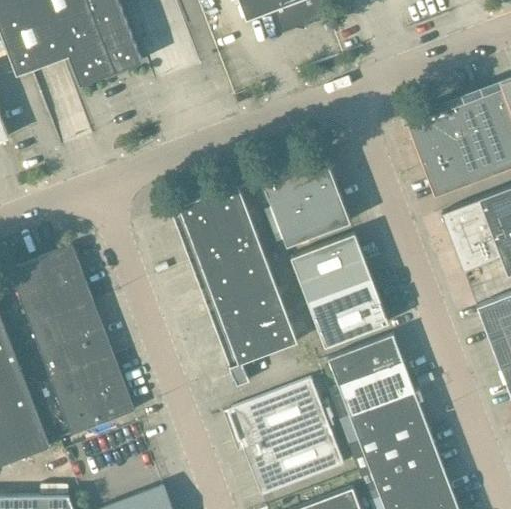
[(0,0),(0,29),(17,75),(69,55),(81,85),(116,72),(117,77),(118,76),(117,71),(143,61),(119,0),(0,0)]
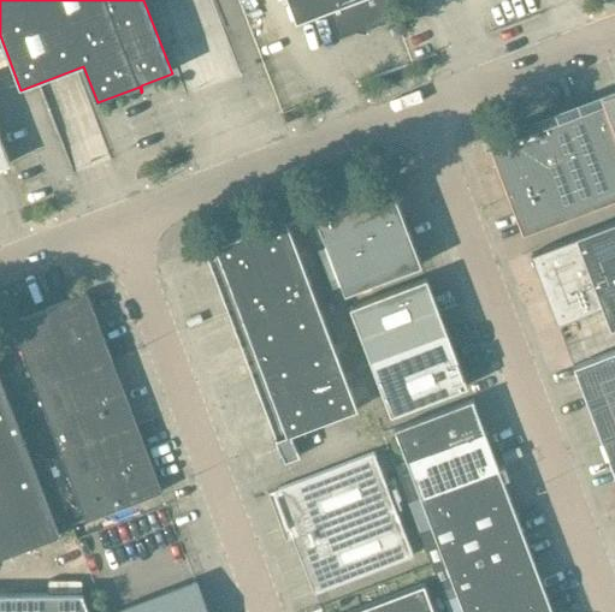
[(395,21),(386,0),(287,0),(296,27),(329,15),(339,42),(395,21)]
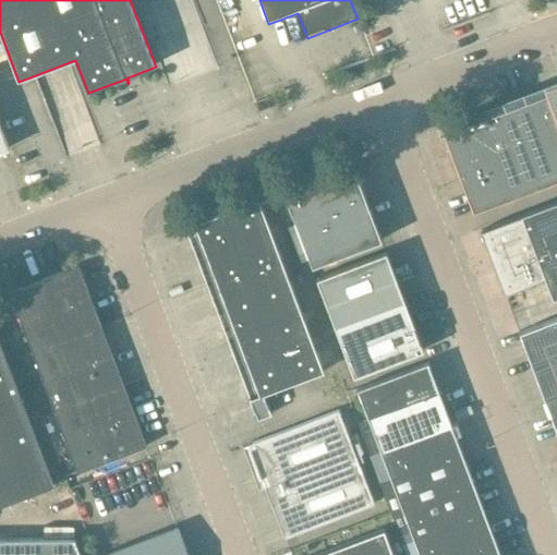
[(556,86),(546,92),(556,119),(556,86)]
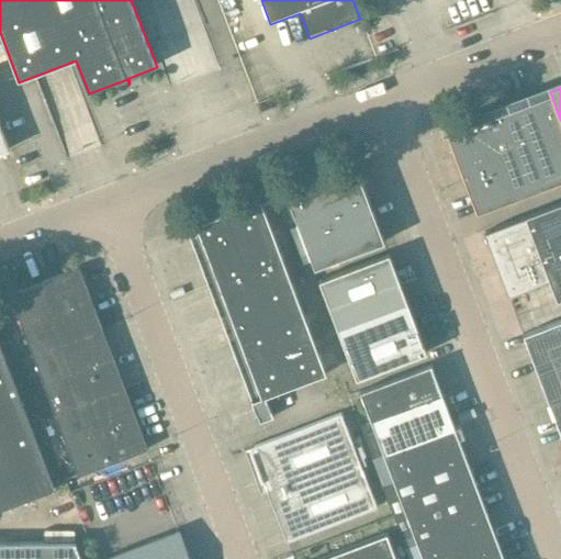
[(560,120),(550,92),(446,132),(478,215),(560,183),(560,120)]
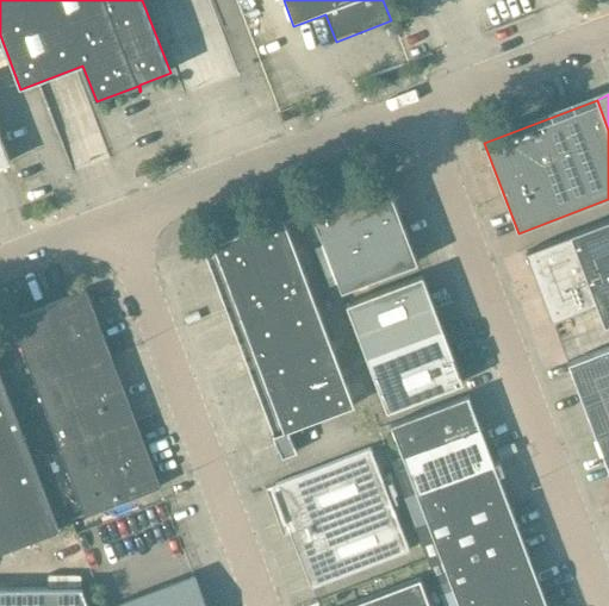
[(0,167),(11,163),(0,135),(0,167)]
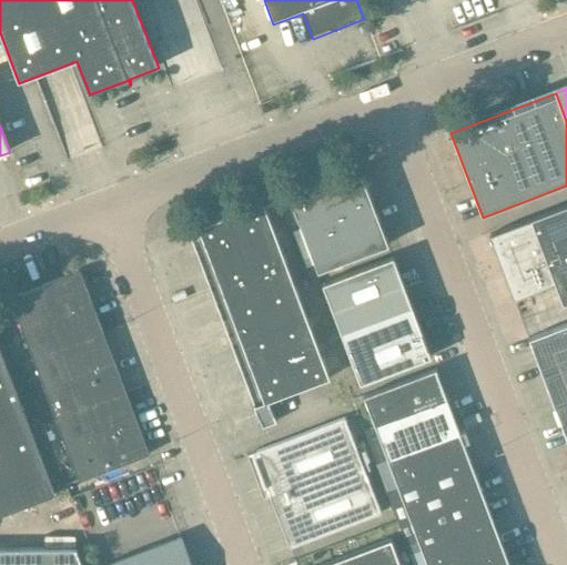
[(390,246),(361,172),(291,199),(319,273),(390,246)]
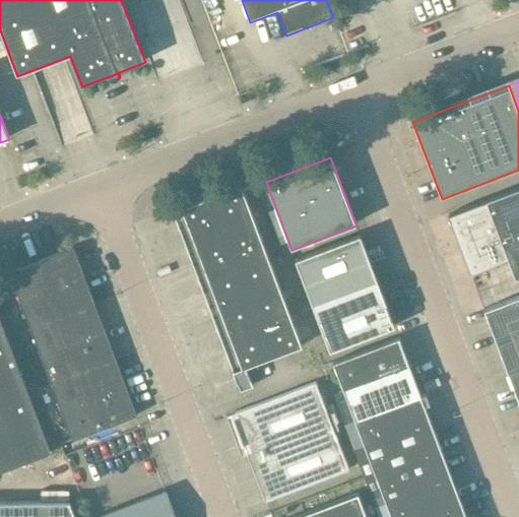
[(303,347),(271,268),(261,242),(241,187),(173,212),(184,241),(241,392),(253,388),(246,369),(303,347)]
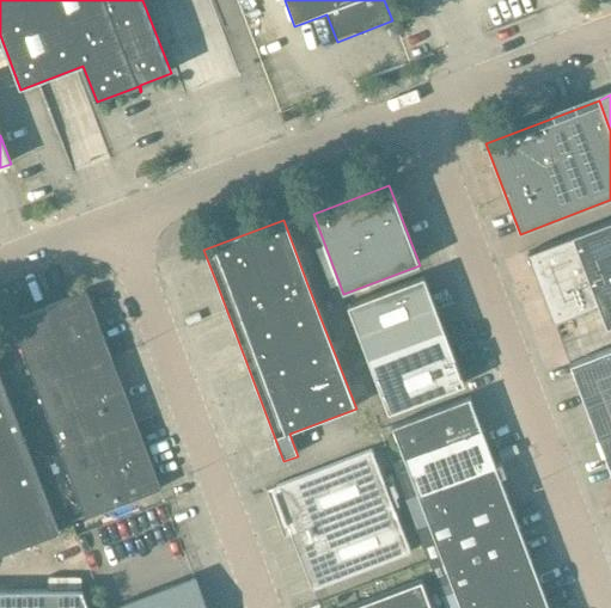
[(610,222),(527,256),(554,325),(599,307),(608,330),(610,329),(610,222)]
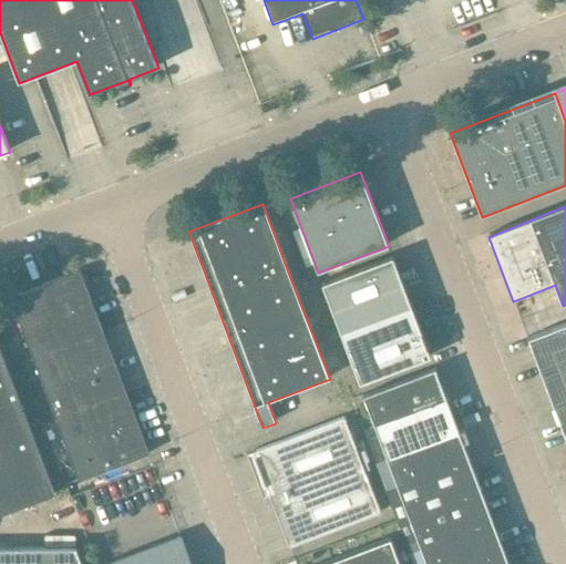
[(432,358),(412,308),(393,258),(322,286),(361,386),(432,358)]
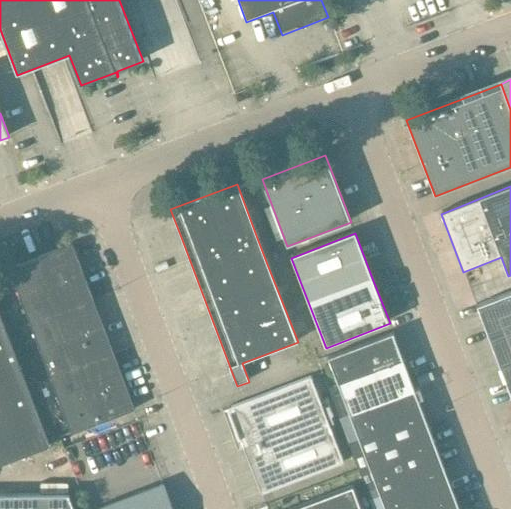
[(135,411),(98,312),(73,246),(9,270),(71,435),(135,411)]
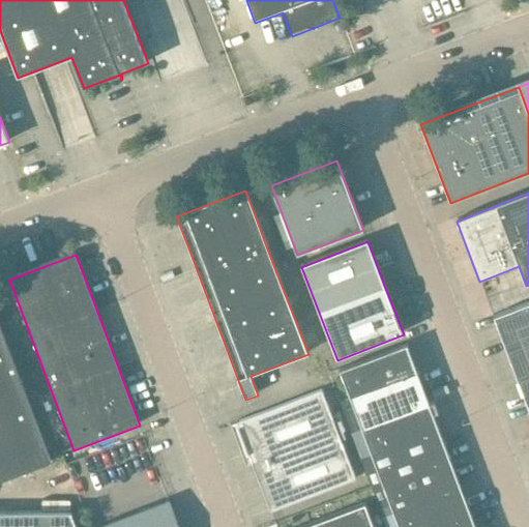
[(528,303),(494,318),(528,411),(528,303)]
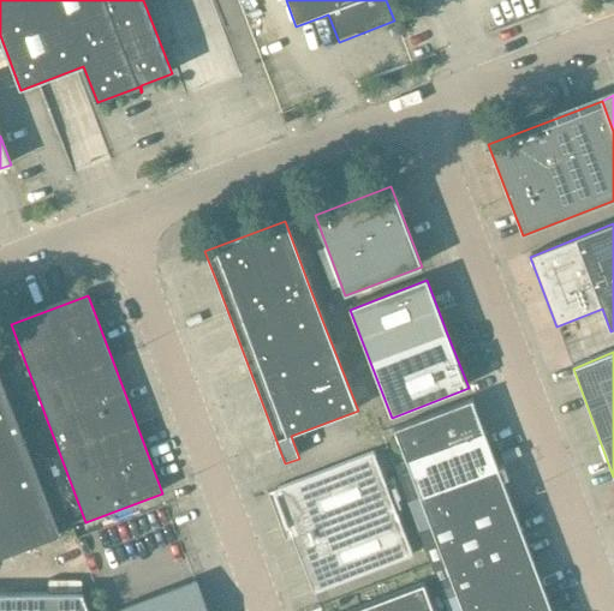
[(0,559),(59,538),(0,379),(0,559)]
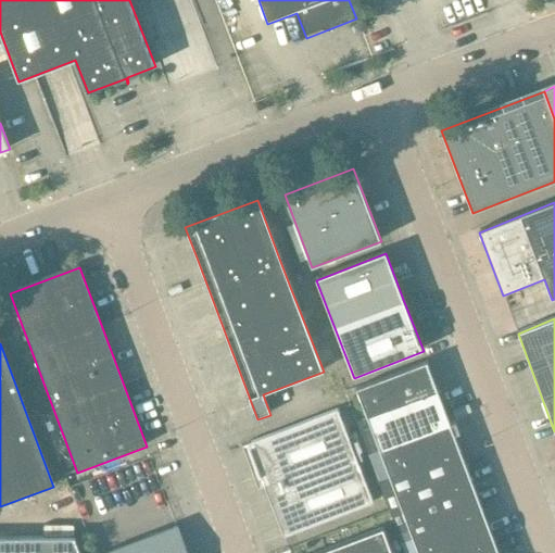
[(497,552),(461,453),(427,363),(357,390),(419,552),(497,552)]
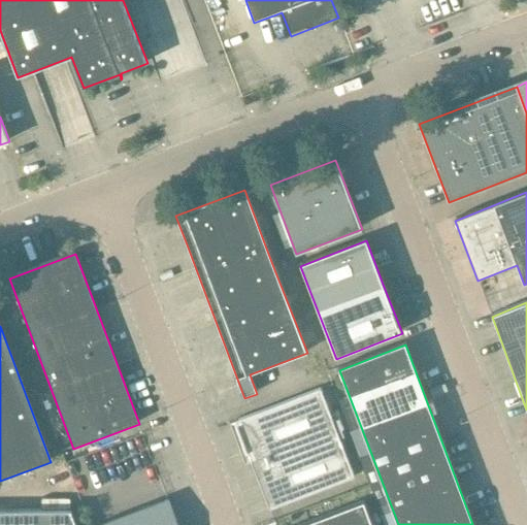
[(354,479),(321,390),(236,422),(269,511),(354,479)]
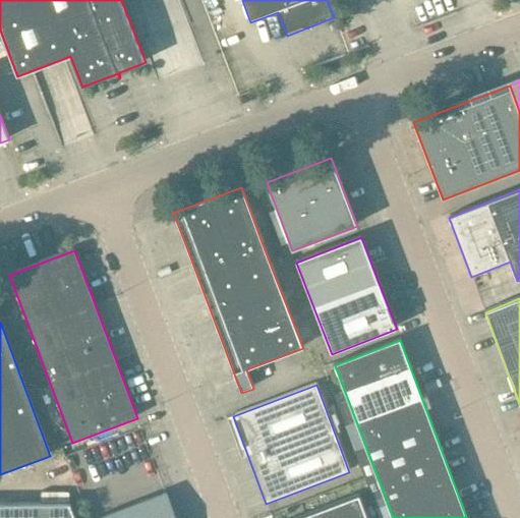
[(175,517),(166,494),(105,517),(175,517)]
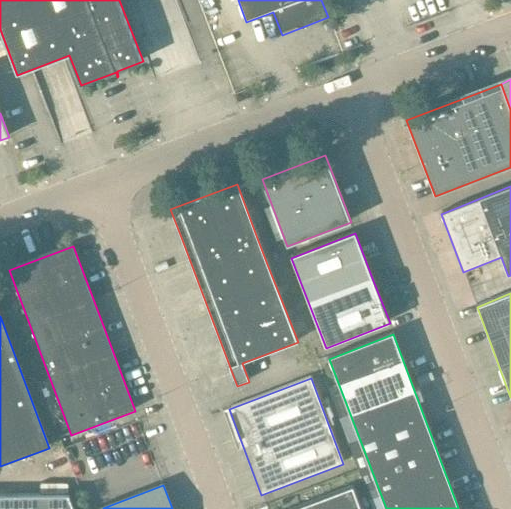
[(360,508),(352,487),(294,508),(360,508)]
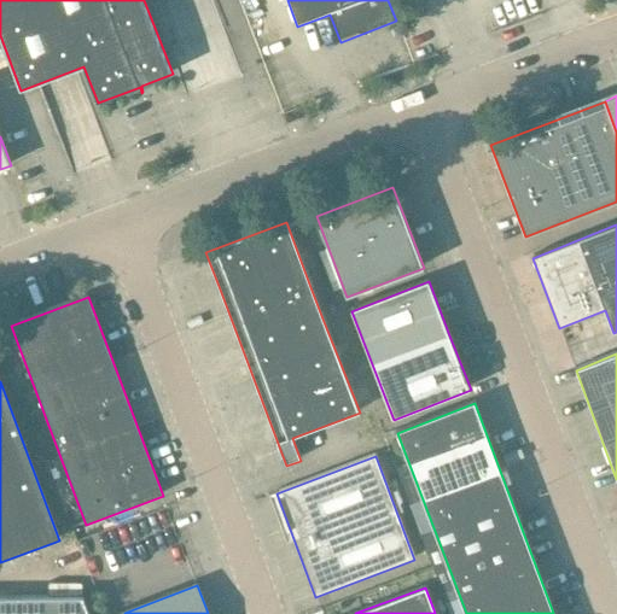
[(88,613),(82,598),(0,598),(0,613),(88,613)]
